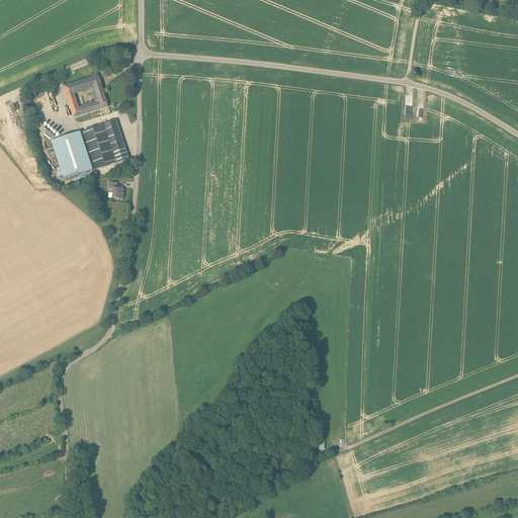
[(64,87),(74,118),(97,110),(107,107),(101,86),(96,72),(91,74),(92,78),(82,81),(64,87)]
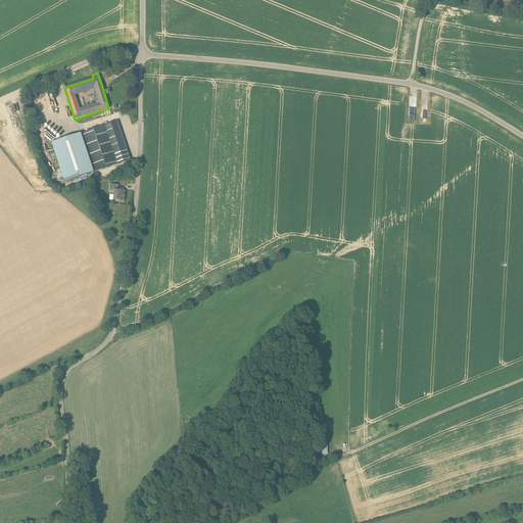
[(117,164),(113,152),(126,148),(117,126),(106,130),(105,126),(104,126),(82,133),(81,132),(78,133),(78,134),(79,136),(82,135),(94,173),(117,164)]
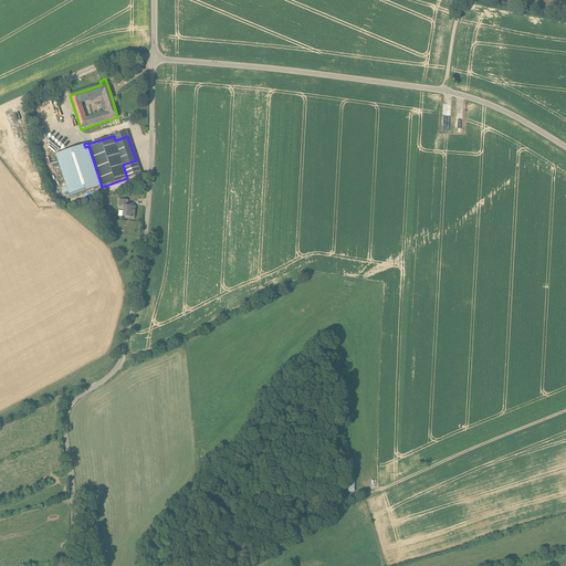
[(20,140),(13,143),(16,149),(22,147),(20,140)]
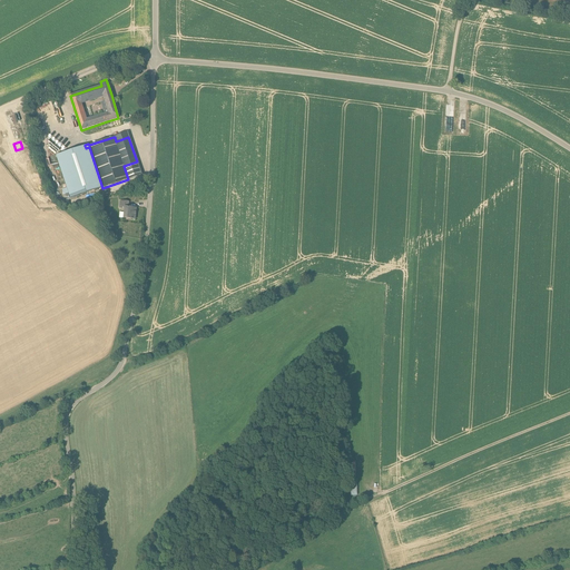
[(86,148),(85,146),(56,156),(70,199),(102,188),(89,147),(86,148)]
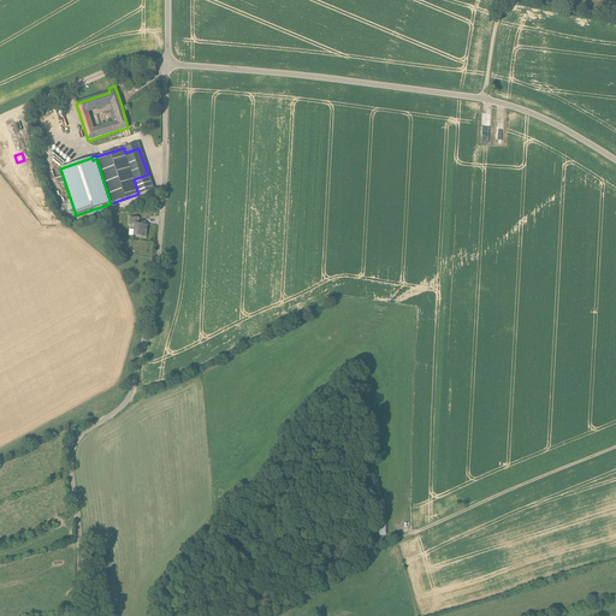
[(134,179),(138,194),(153,189),(148,175),(134,179)]
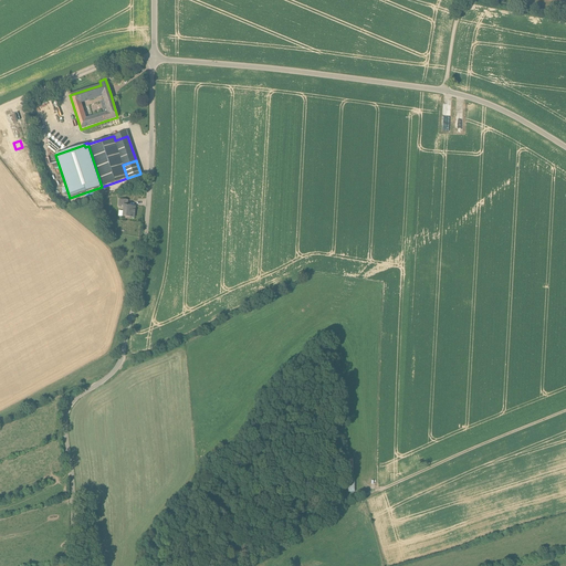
[(124,206),(123,211),(118,211),(118,217),(123,217),(134,218),(135,207),(127,206),(128,200),(119,199),(118,206),(124,206)]
